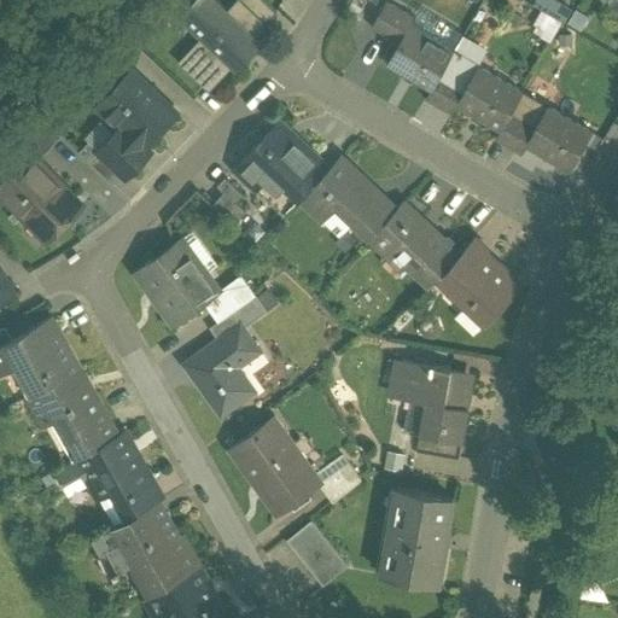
[(238,0),(228,11),(216,0),(192,0),(178,17),(200,39),(178,63),(208,92),(231,68),(234,71),(262,42),(258,39),(270,25),(267,23),(277,12),(263,0),(238,0)]
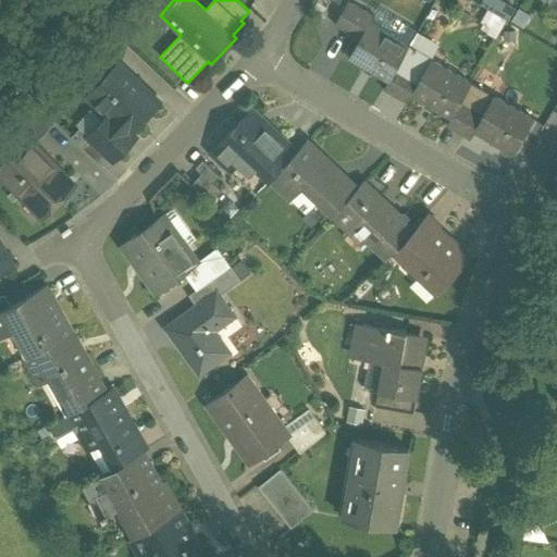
[(499,0),(481,0),(480,5),(487,9),(478,29),(497,38),(512,5),(499,0)]
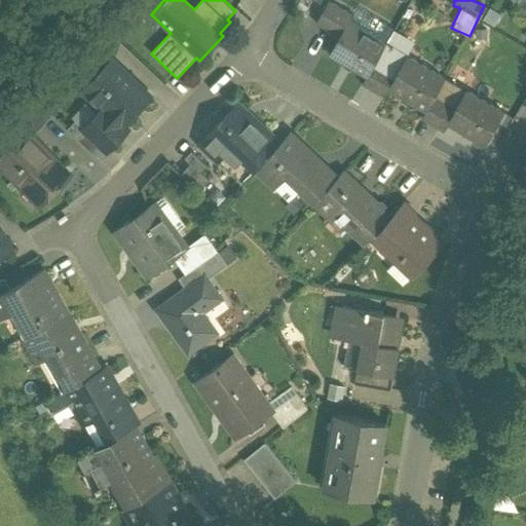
[(328,2),(315,24),(338,37),(347,23),(348,23),(352,16),(328,2)]
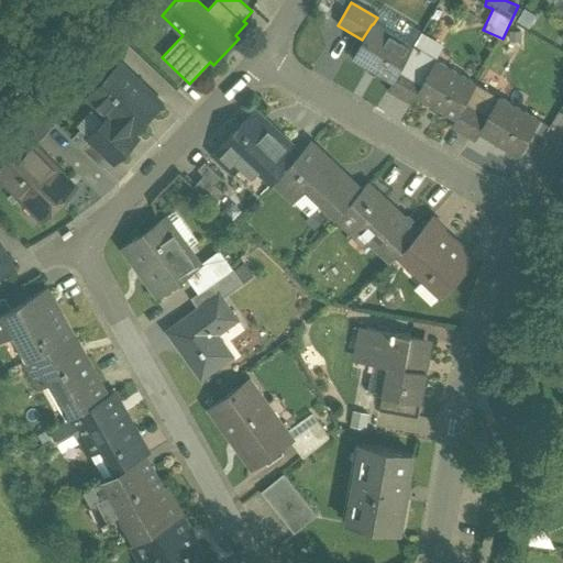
[(373,24),(372,24),(362,40),(351,59),(376,75),(377,73),(390,80),(390,81),(392,83),(401,67),(412,47),(373,24)]
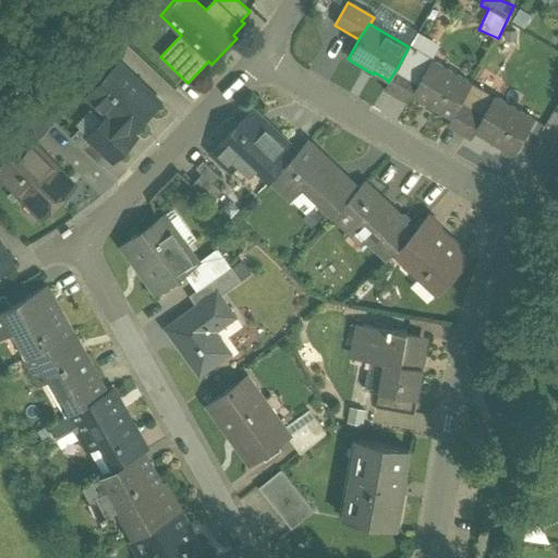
[(105,45),(96,36),(85,47),(95,56),(105,45)]
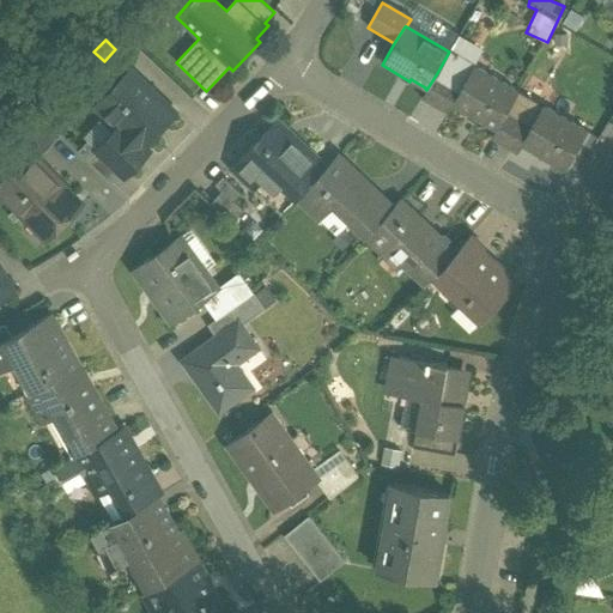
[(128,60),(115,49),(104,61),(116,73),(128,60)]
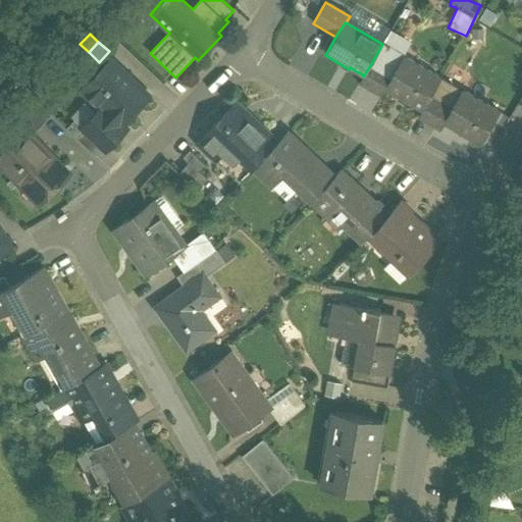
[(441,77),(405,56),(394,74),(384,89),(385,90),(401,99),(402,97),(423,109),(431,96),(441,77)]
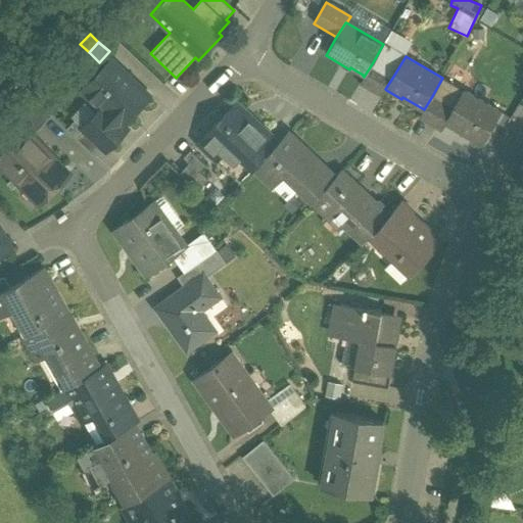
[(149,96),(111,61),(84,91),(102,108),(121,126),(122,125),(149,96)]
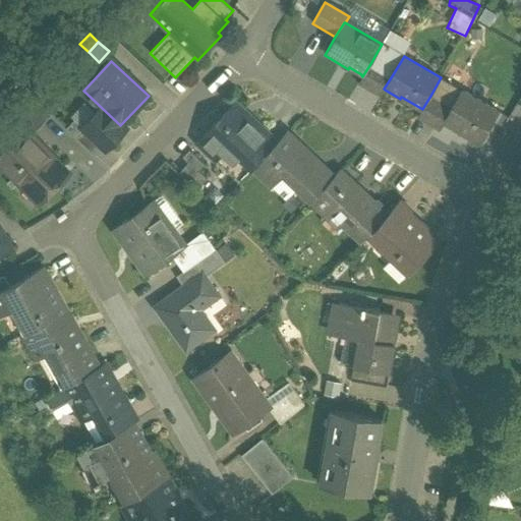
[(393,74),(371,62),(362,76),(358,83),(382,97),(385,90),(384,89),(393,74)]
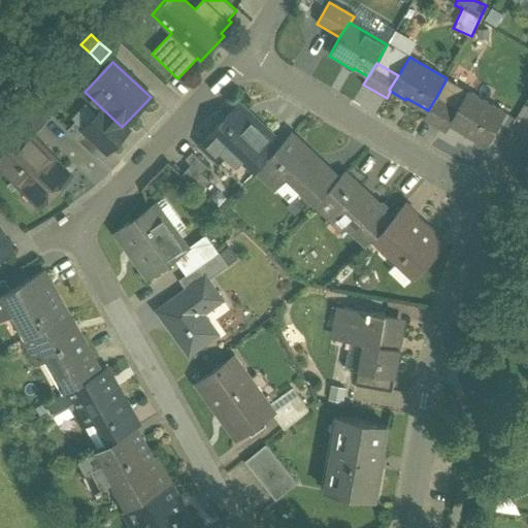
[(506,112),(468,91),(458,109),(449,124),(451,125),(466,134),(466,132),(489,144),(506,112)]
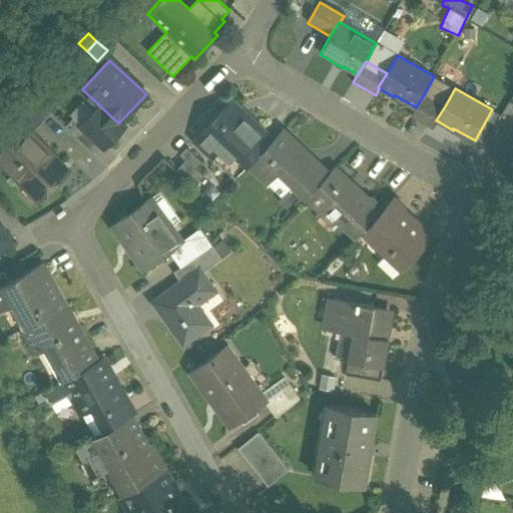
[(51,113),(30,93),(3,112),(12,121),(19,114),(32,126),(35,130),(51,113)]
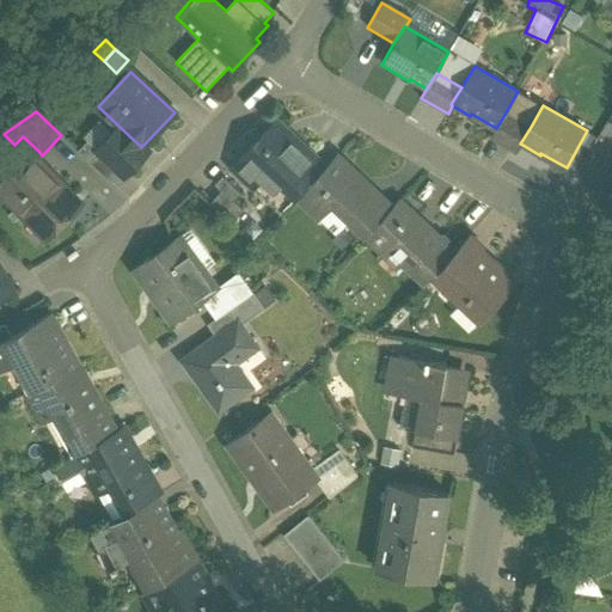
[(531,127),(506,112),(496,128),(496,129),(491,139),(518,153),(522,145),(520,144),(531,127)]
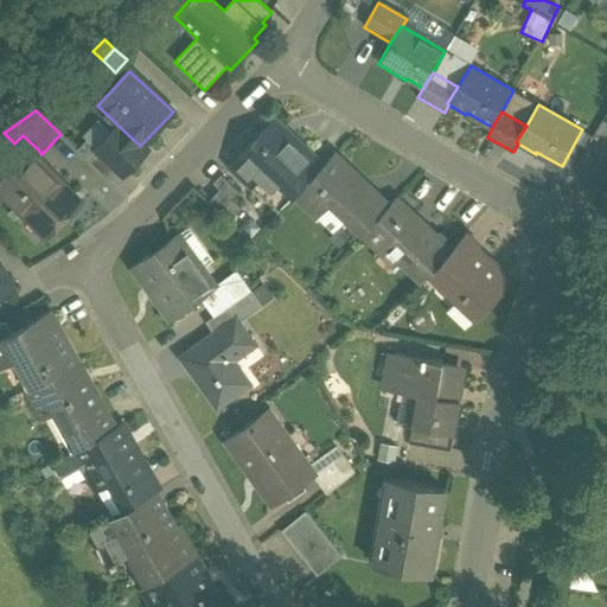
[(321,167),(289,138),(288,139),(272,123),(230,167),(249,185),(262,171),(292,198),(293,198),(321,167)]
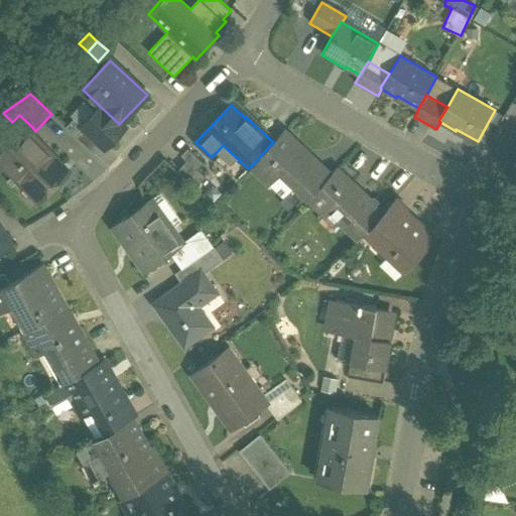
[(84,126),(83,127),(85,129),(101,144),(105,148),(125,127),(120,123),(119,124),(101,107),(84,126)]
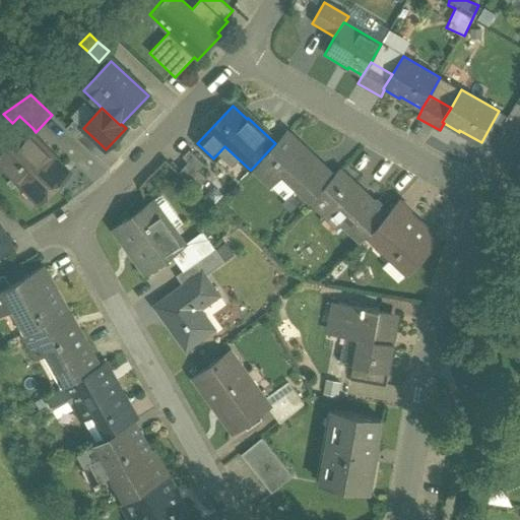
[(48,156),(26,134),(33,128),(19,116),(12,123),(0,135),(0,145),(2,148),(0,149),(0,160),(36,197),(49,183),(54,188),(68,174),(50,155),(48,156)]
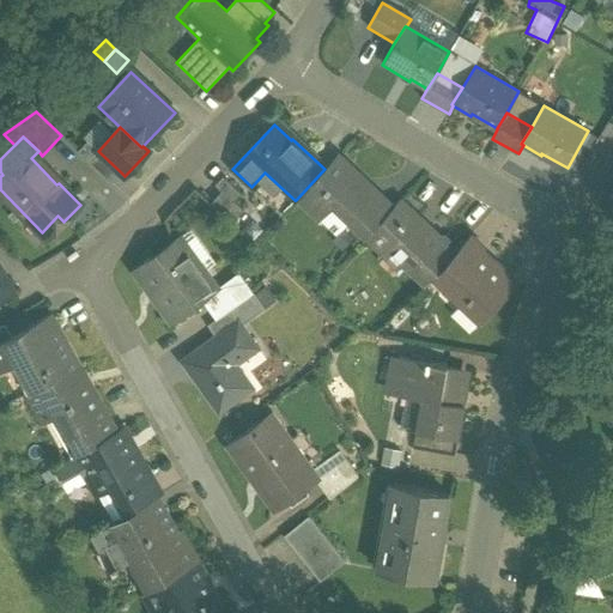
[(99,150),(89,140),(78,152),(90,163),(101,153),(98,151),(99,150)]
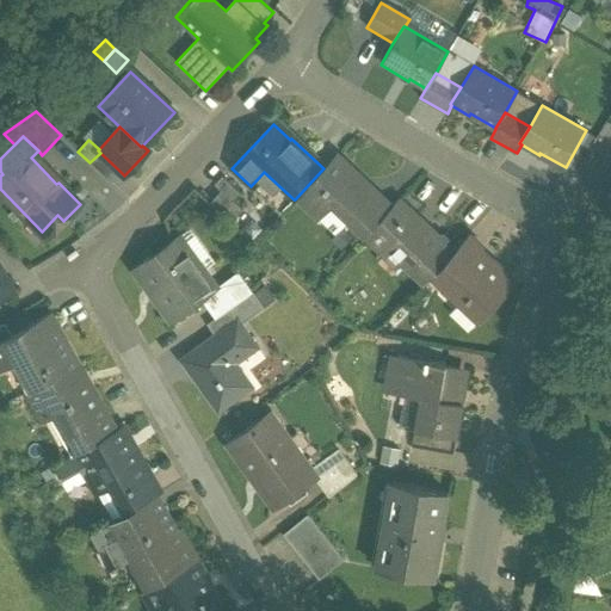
[(119,171),(100,153),(90,162),(109,180),(119,171)]
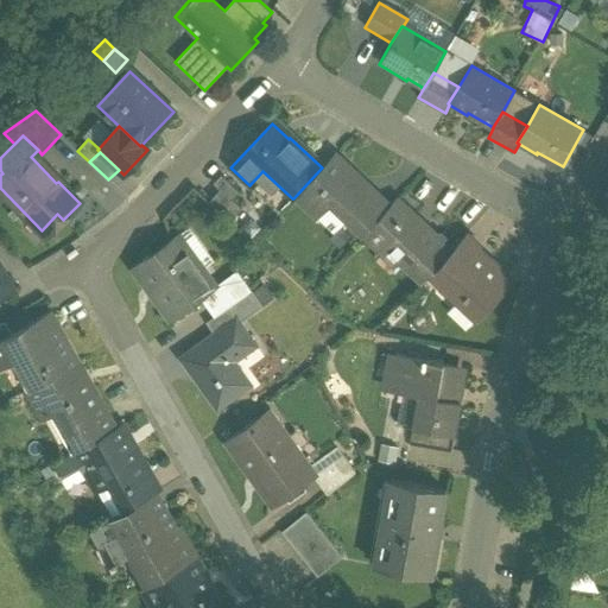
[(366,183),(335,154),(322,168),(293,198),(317,220),(337,198),(344,206),(366,183)]
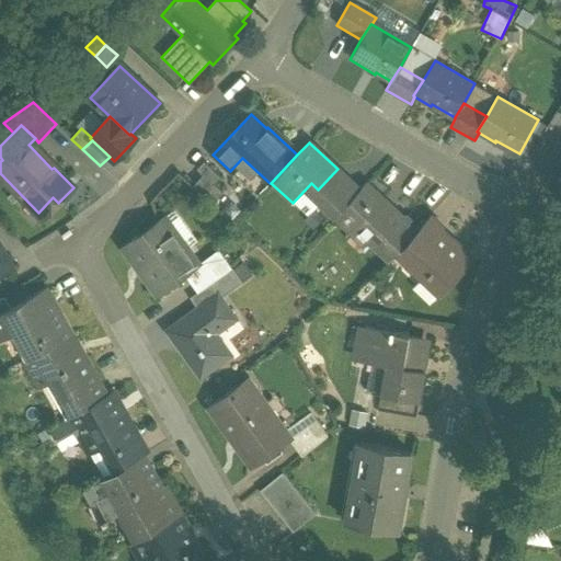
[(348,180),(329,201),(341,212),(361,190),(348,180)]
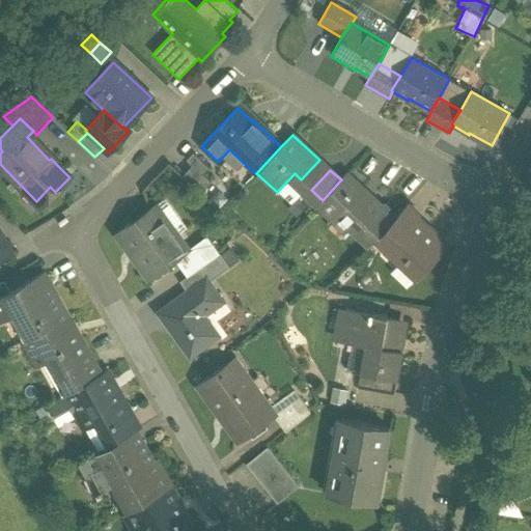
[(382,206),(346,173),(341,179),(323,200),(317,204),(334,221),(339,216),(370,246),(376,240),(396,218),(384,204),(382,206)]
